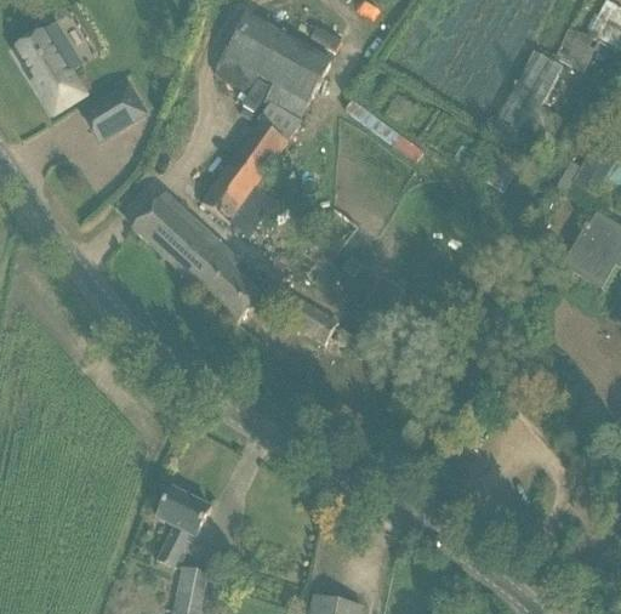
[(593,113),(620,62),(620,0),(604,0),(586,33),(569,24),(554,51),(585,72),(597,50),(607,55),(598,69),(551,149),(564,157),(591,112),(593,113)]
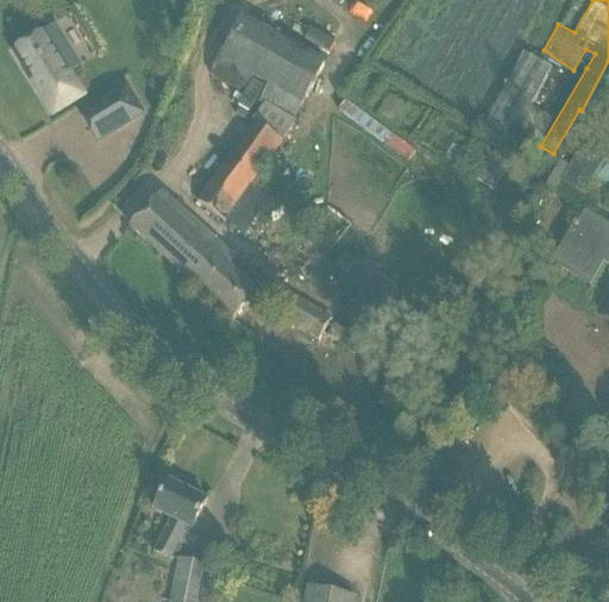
[(256,114),(198,195),(226,215),(296,118),(294,117),(326,58),(242,13),(209,71),(244,91),(238,101),(250,108),(256,98),(261,100),(262,99),(265,100),(256,114)]
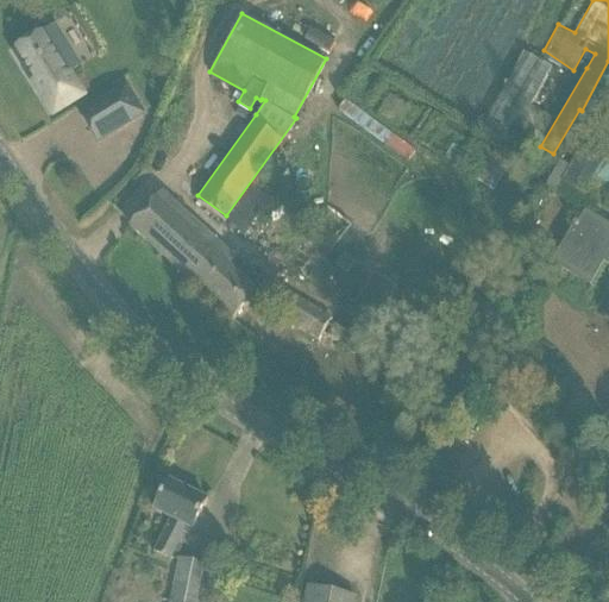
[(54,110),(83,91),(60,52),(70,46),(55,22),(14,46),(54,110)]
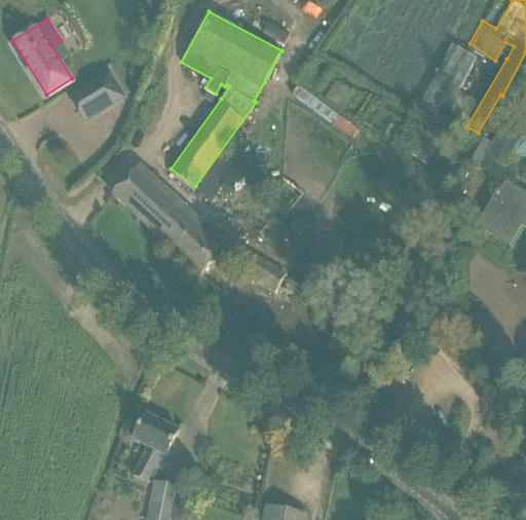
[(464,117),(475,98),(457,89),(476,54),(452,41),(416,108),(440,120),(446,108),(464,117)]
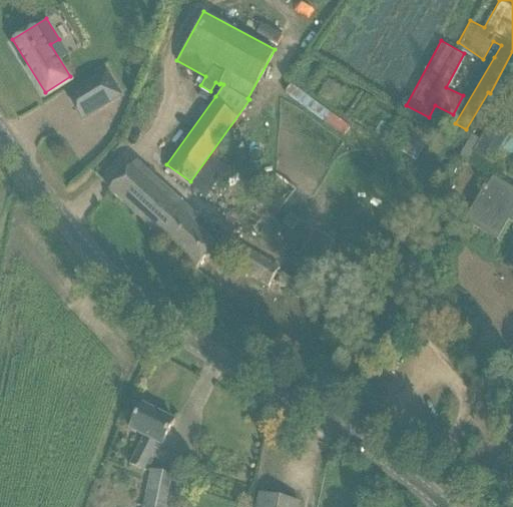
[(82,115),(120,91),(106,68),(67,92),(82,115)]
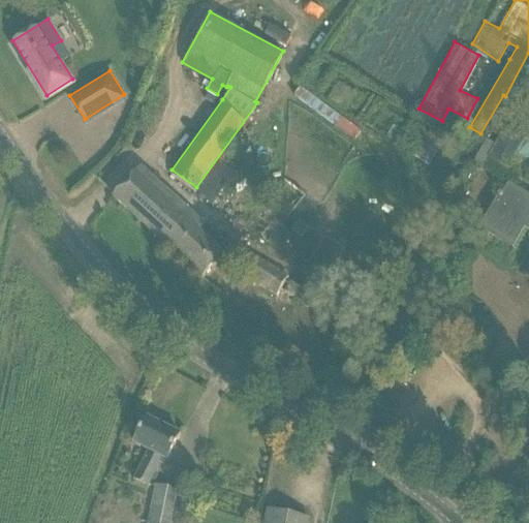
[(300,85),(293,92),(314,108),(320,100),(300,85)]
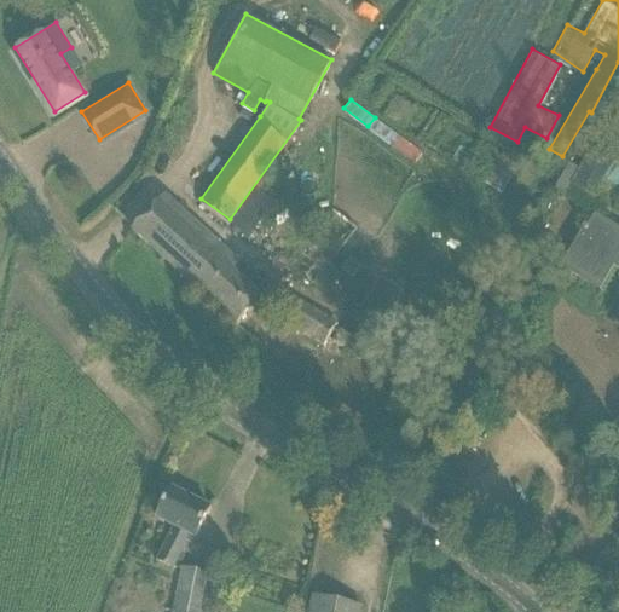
[(375,117),(368,126),(389,143),(397,133),(375,117)]
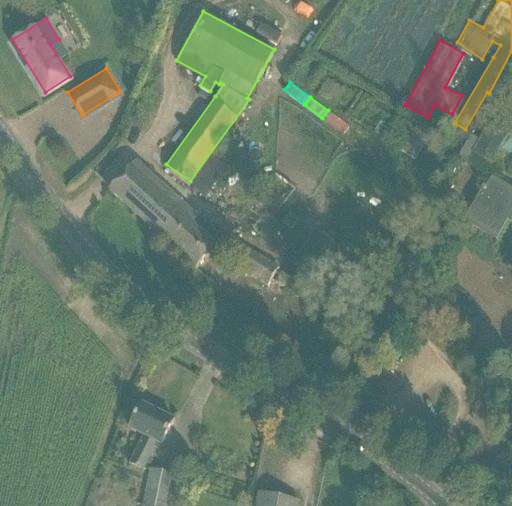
[(328,110),(323,118),(343,132),(348,125),(328,110)]
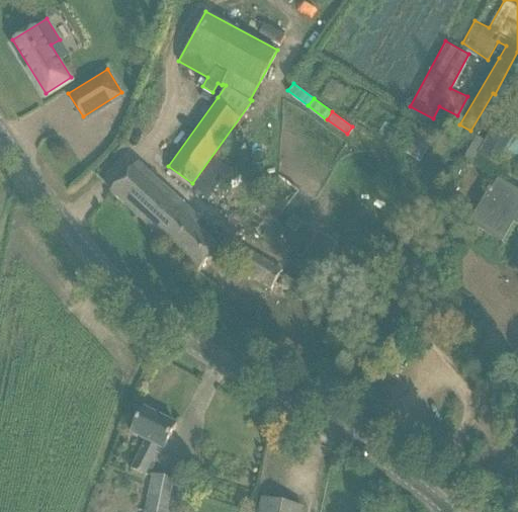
[(198,268),(212,252),(221,244),(194,220),(199,215),(139,159),(125,173),(111,188),(128,205),(198,268)]
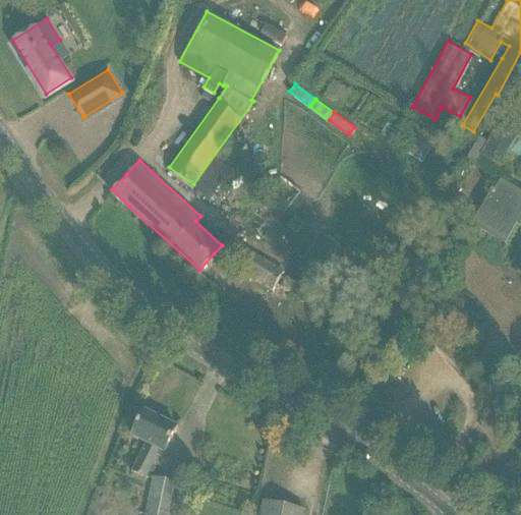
[(264,234),(300,188),(280,172),(243,217),(264,234)]
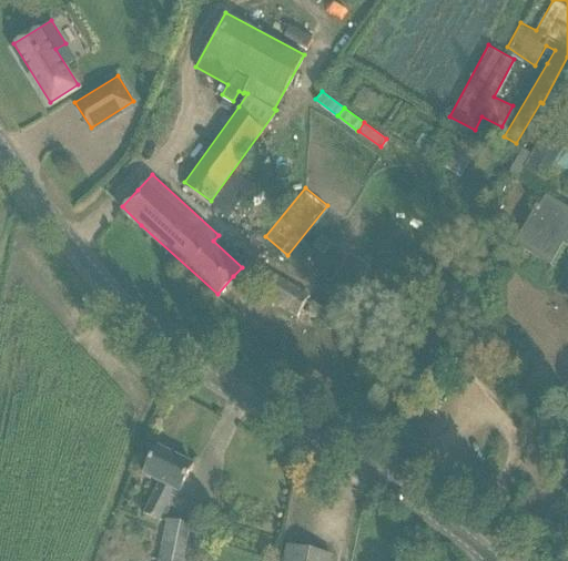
[(525,221),(514,240),(551,261),(563,242),(567,233),(567,204),(546,192),(537,208),(534,206),(525,221)]
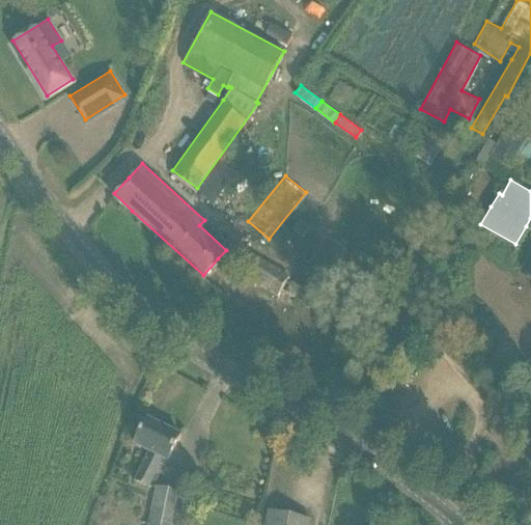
[(278,293),(288,275),(290,273),(250,247),(248,249),(236,267),(278,293)]
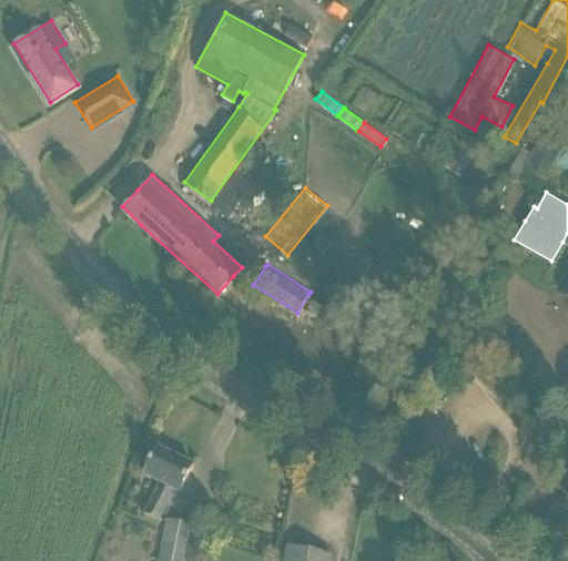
[(330,325),(337,314),(312,297),(304,309),(330,325)]
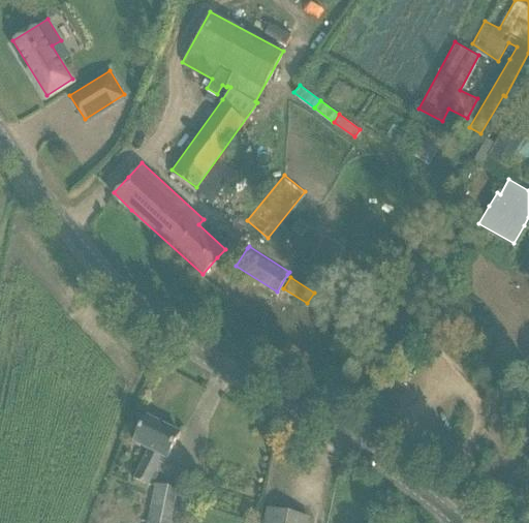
[(147,414),(134,439),(149,447),(134,474),(148,482),(162,454),(167,456),(180,431),(147,414)]
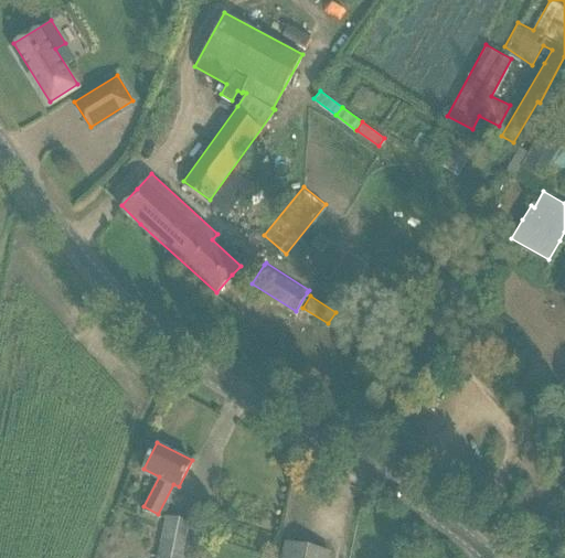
[(181,557),(190,517),(166,513),(156,557),(181,557)]
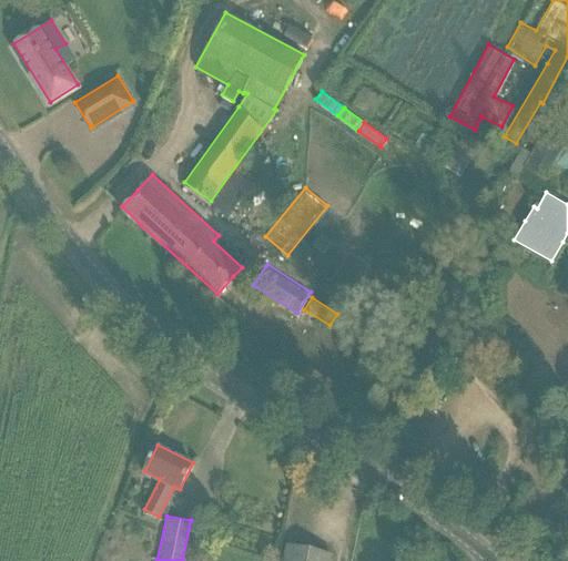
[(208,549),(212,528),(199,526),(194,546),(208,549)]
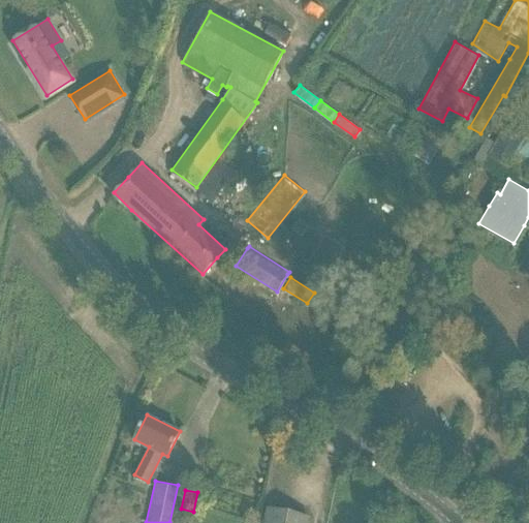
[(306,522),(309,515),(269,505),(263,522),(306,522)]
